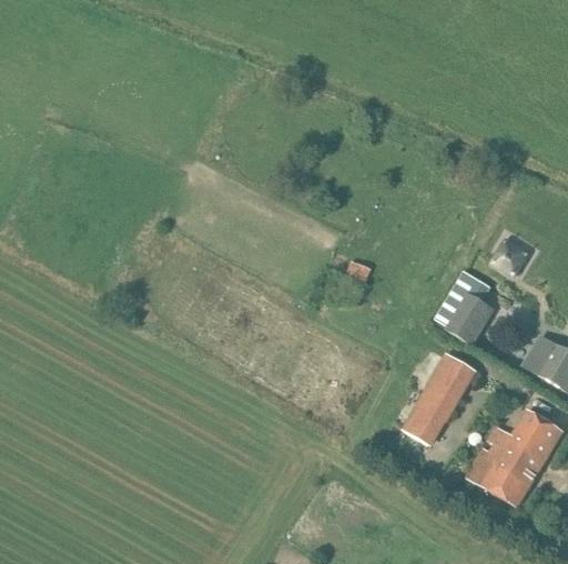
[(342,275),(363,284),(369,268),(348,260),(342,275)]
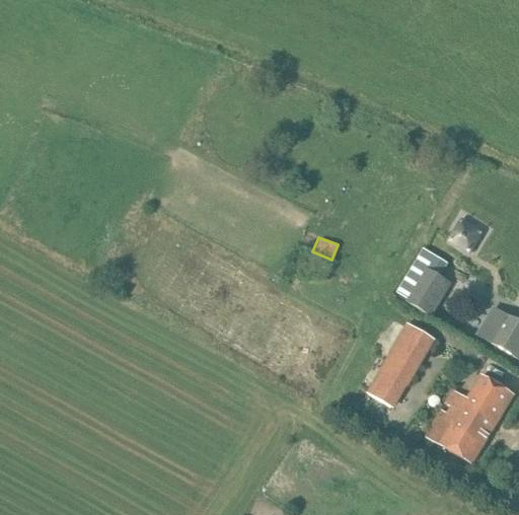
[(449,264),(446,274),(461,279),(464,269),(449,264)]
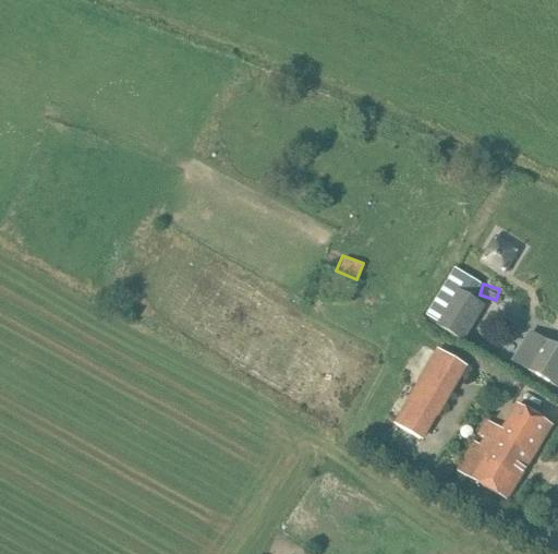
[(458,286),(436,322),(464,339),(486,303),(458,286)]
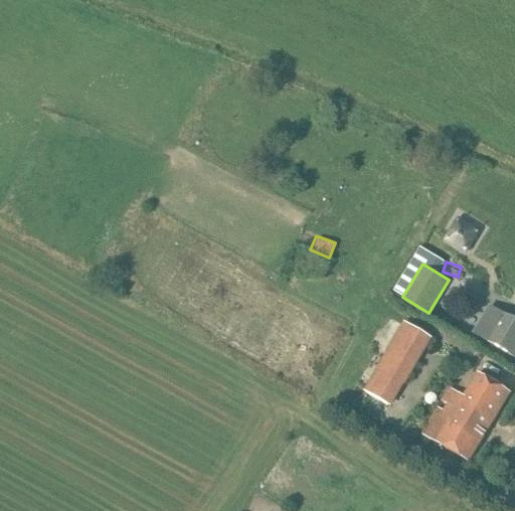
[(473,330),(514,355),(514,353),(514,319),(489,303),(473,330)]
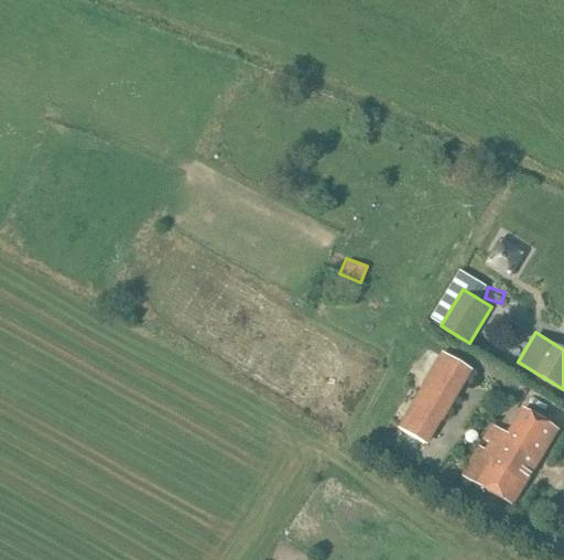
[(443,418),(444,418),(474,367),(443,350),(399,424),(429,442),(443,418)]
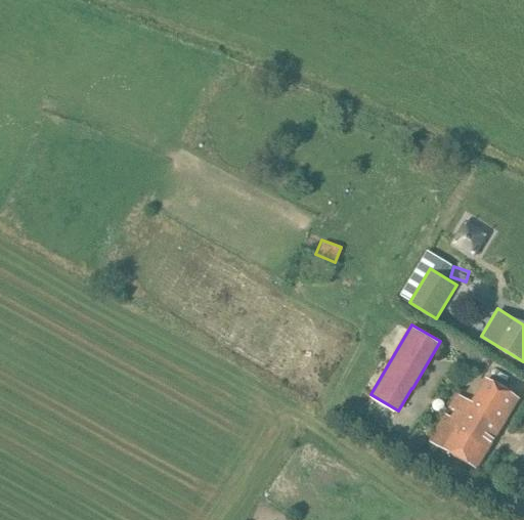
[(487,378),(473,400),(459,392),(450,405),(455,408),(451,415),(446,412),(430,439),(477,468),(520,398),(487,378)]
